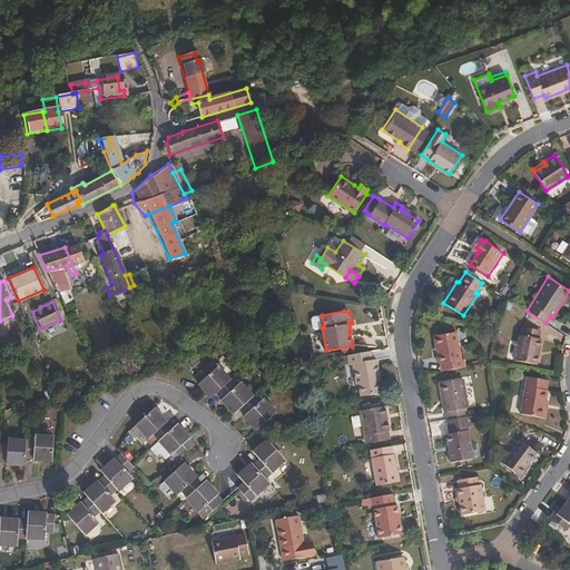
[(540,331),(523,327),(522,335),(520,335),(517,360),(538,364),(541,338),(539,338),(540,331)]
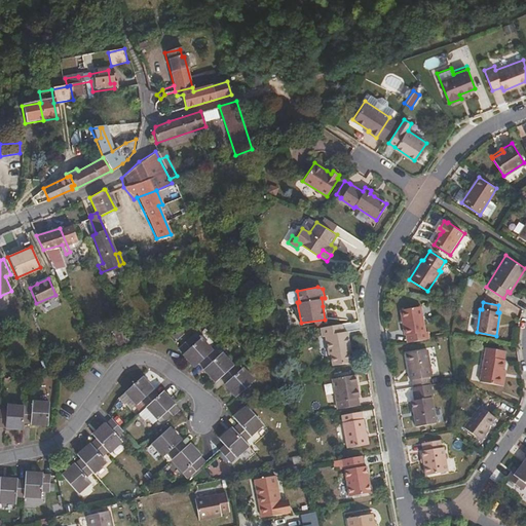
[(421,306),(401,309),(405,335),(425,332),(421,306)]
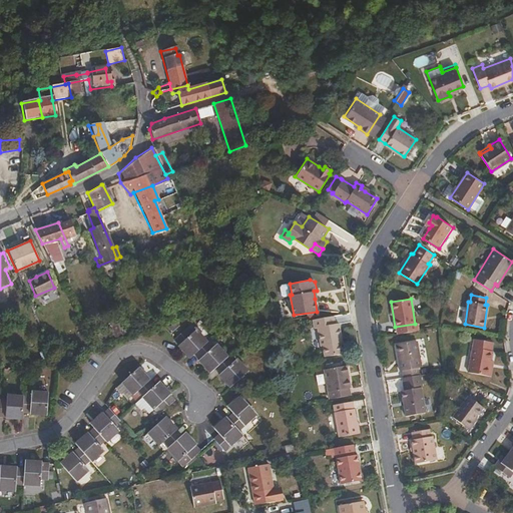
[(342,342),(339,323),(335,324),(334,316),(313,319),(315,328),(318,328),(321,346),(323,345),(324,356),(342,353),(340,342),(342,342)]
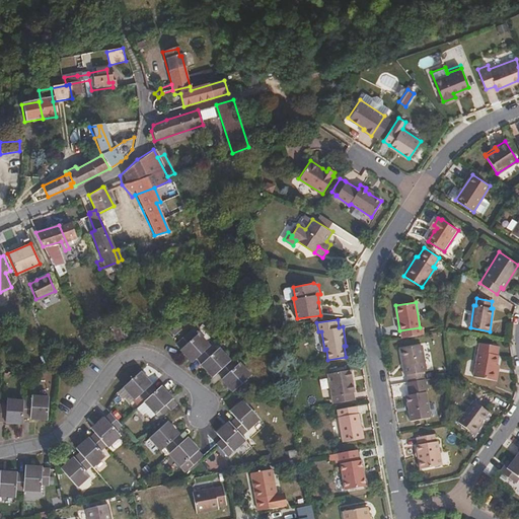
[(184,327),(173,338),(178,343),(177,345),(189,358),(196,352),(201,357),(198,360),(210,373),(216,367),(220,372),(218,374),(229,387),(247,371),(236,358),(232,362),(216,344),(211,348),(195,329),(190,332),(184,327)]
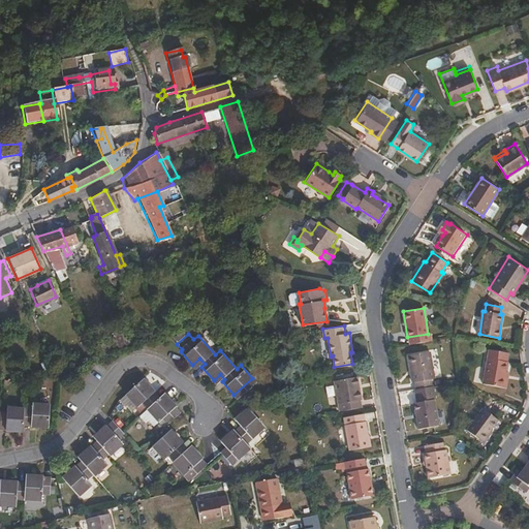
[(507,370),(509,362),(508,362),(509,352),(491,349),(485,383),(504,386),(507,370)]
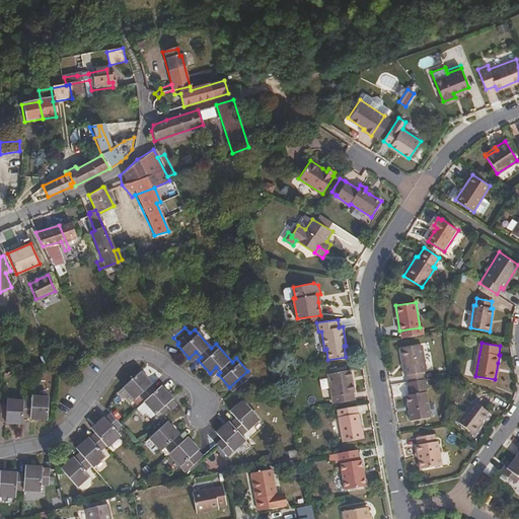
[(427,370),(422,345),(400,349),(404,374),(408,374),(409,381),(425,379),(424,371),(427,370)]
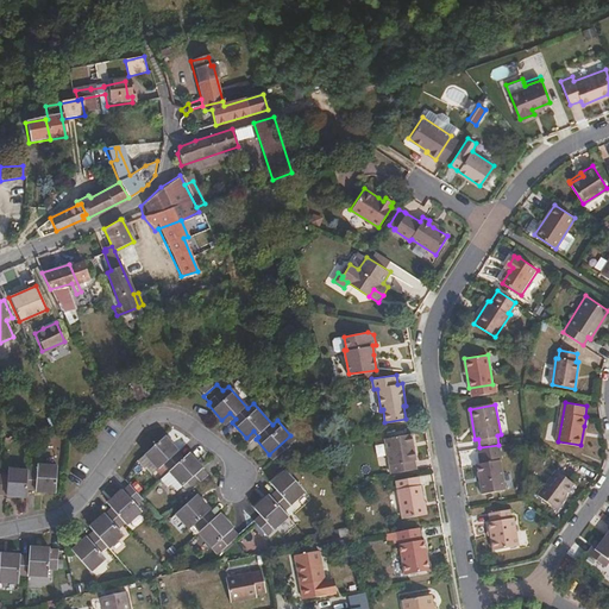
[(200,463),(187,449),(180,454),(174,449),(175,447),(161,432),(143,447),(157,463),(161,460),(167,466),(165,468),(179,483),(186,477),(190,483),(203,471),(198,465),(200,463)]
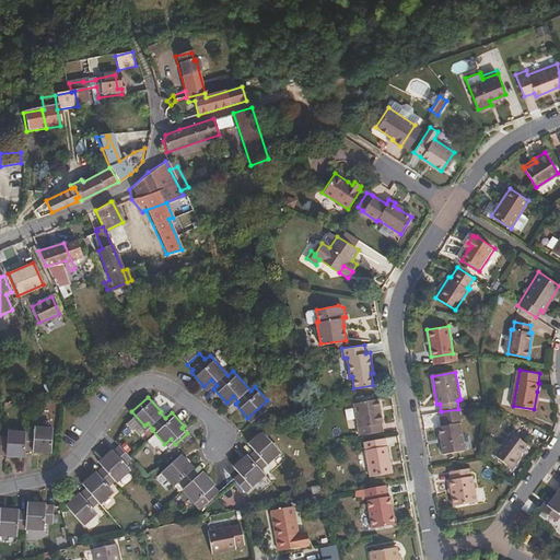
[(377,399),(353,404),(360,435),(382,431),(381,423),(383,423),(377,399)]
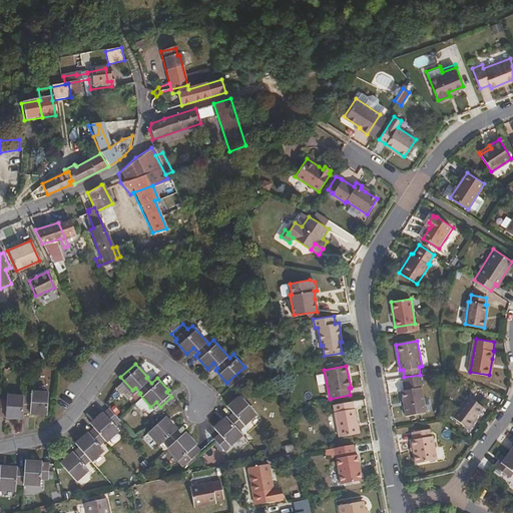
[(426,412),(421,388),(423,387),(420,374),(420,375),(404,377),(402,378),(405,390),(401,391),(406,416),(426,412)]
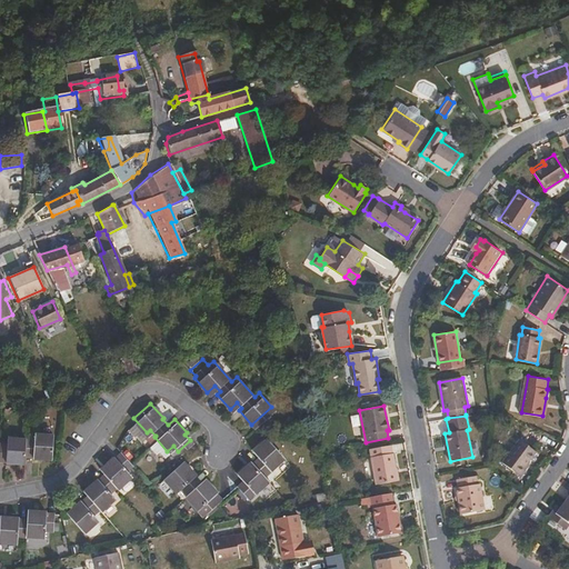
[(0,458),(5,459),(5,461),(23,461),(25,455),(32,455),(32,457),(50,457),(51,430),(32,429),(32,437),(26,437),(26,436),(6,435),(6,442),(0,441),(0,458)]
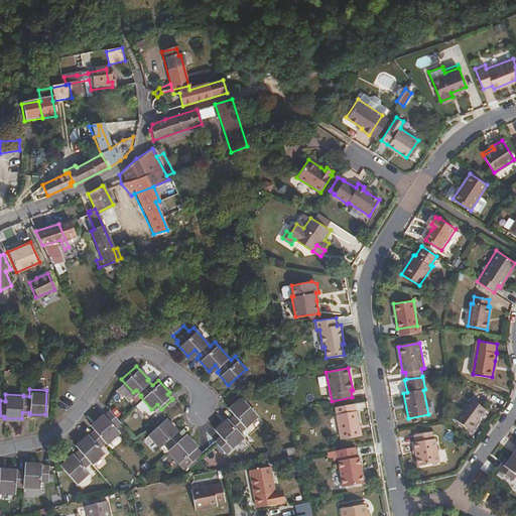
[(225,414),(212,426),(218,432),(213,437),(223,448),(241,432),(237,427),(255,411),(239,394),(227,405),(232,411),(227,416),(225,414)]
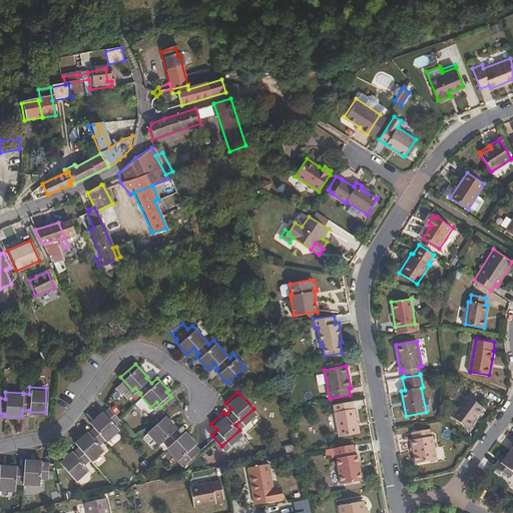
[(150,407),(139,394),(131,401),(138,410),(140,408),(144,412),(150,407)]
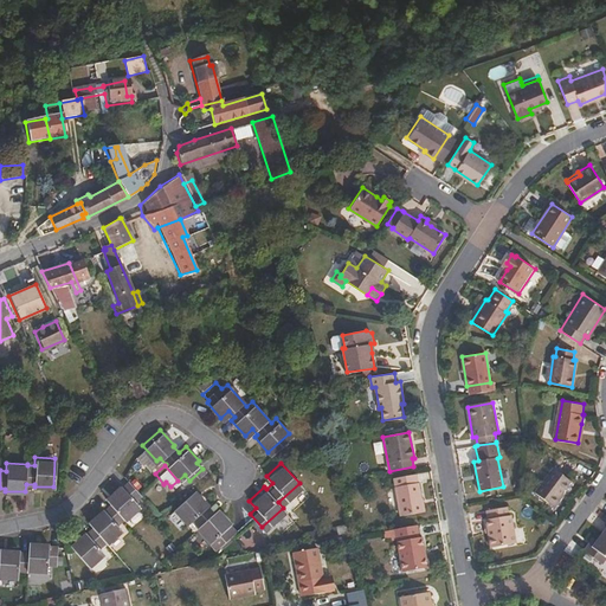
[(553,468),(534,492),(552,505),(571,481),(553,468)]
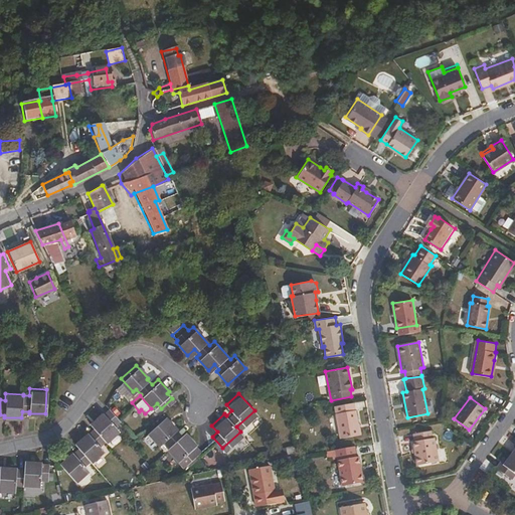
[(359,435),(354,402),(334,406),(340,439),(359,435)]
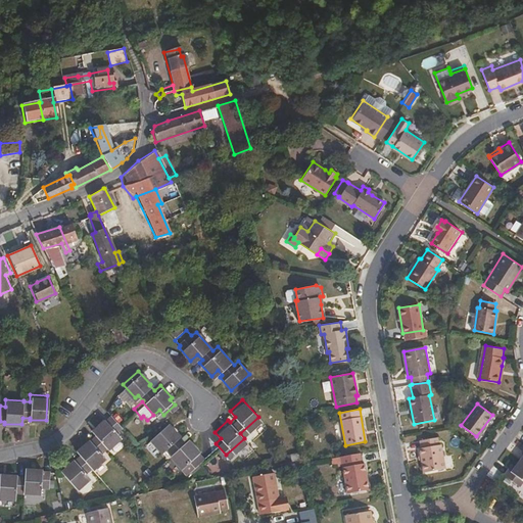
[(74,458),(61,469),(78,487),(91,476),(86,470),(91,465),(92,466),(105,455),(101,449),(106,444),(108,447),(122,435),(115,428),(121,423),(110,413),(105,417),(104,416),(91,428),(95,433),(90,438),(88,437),(76,448),(81,454),(75,458),(74,458)]
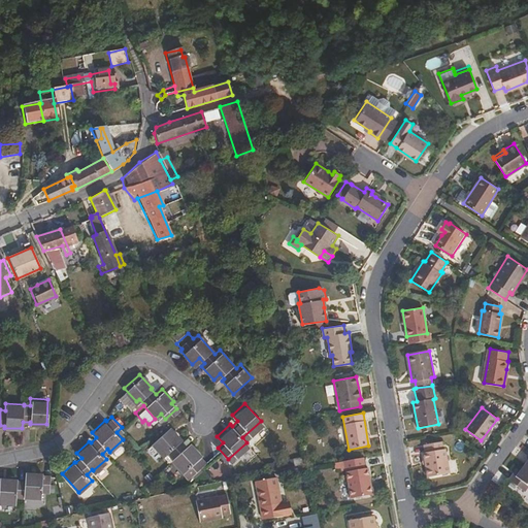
[(168,425),(150,440),(161,454),(167,449),(171,454),(169,457),(186,474),(203,459),(198,454),(199,453),(188,440),(184,444),(178,438),(179,437),(168,425)]
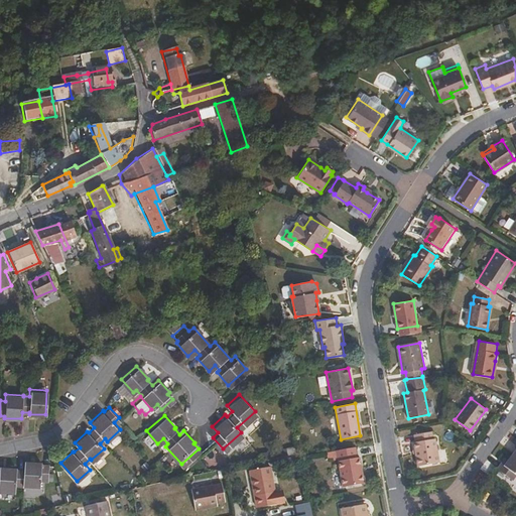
[(432,431),(415,434),(416,441),(414,441),(418,466),(439,462),(435,437),(433,438),(432,431)]
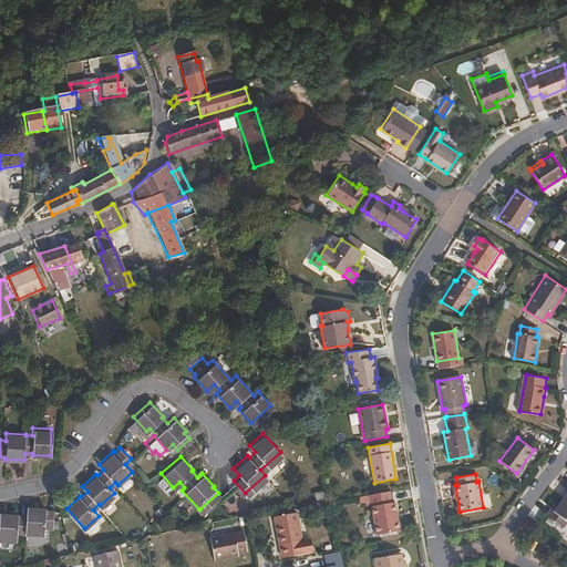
[(397,519),(395,513),(398,513),(395,502),(392,502),(390,491),(369,494),(371,506),(377,535),(401,531),(399,519),(397,519)]
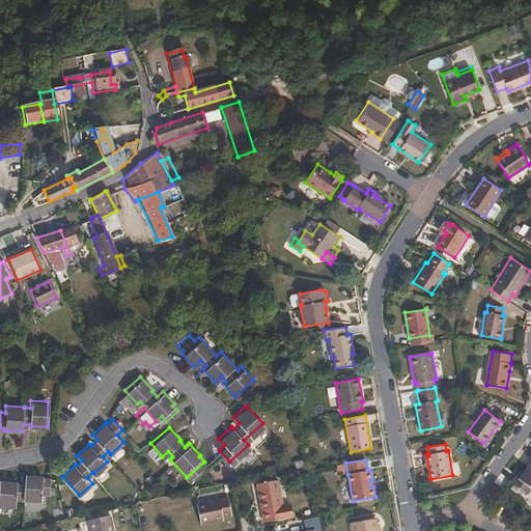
[(347,474),(345,463),(335,465),(337,476),(347,474)]
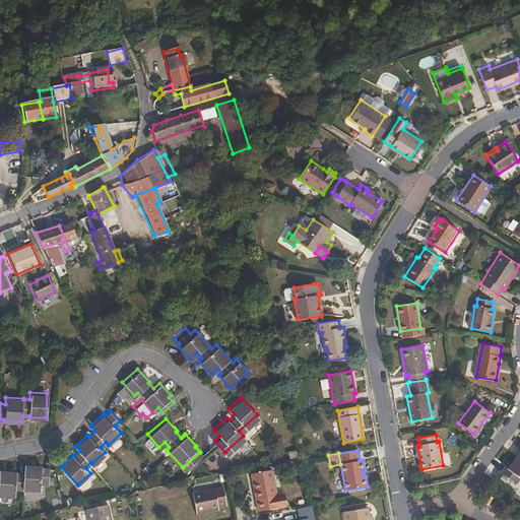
[(519,453),(513,463),(509,468),(506,466),(501,472),(517,483),(519,479),(519,453)]
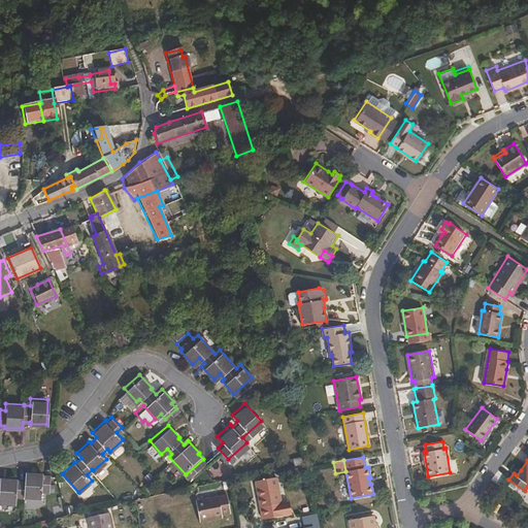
[(19,479),(1,477),(0,486),(0,501),(17,503),(17,496),(42,497),(42,490),(51,491),(52,474),(43,473),(43,472),(26,471),(25,481),(19,480),(19,479)]
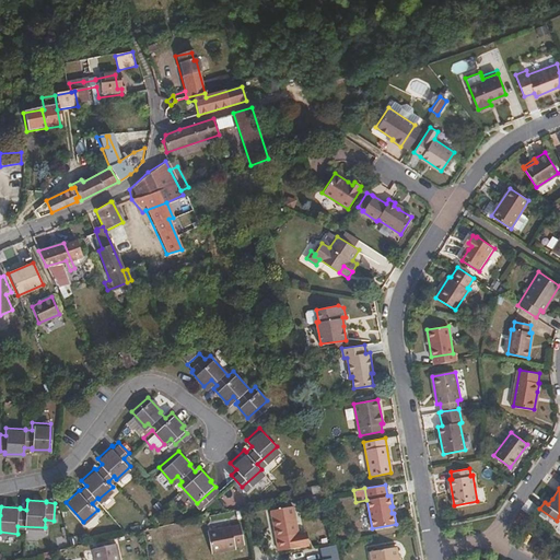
[(302,544),(299,532),(294,504),(271,509),(279,548),(302,544)]
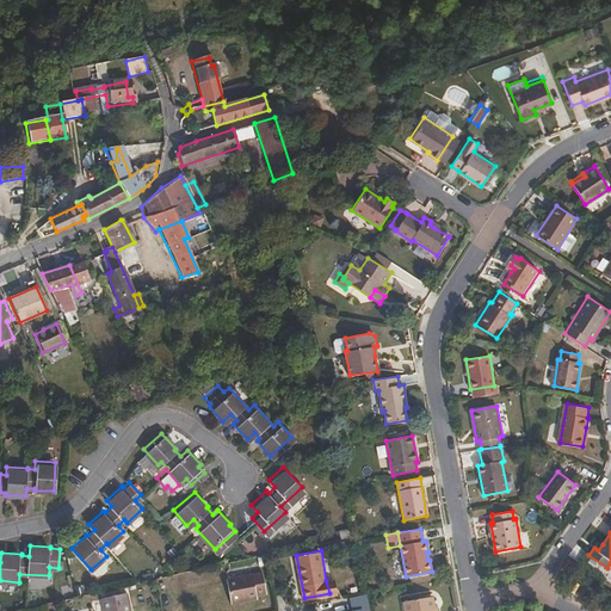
[(263,571),(227,578),(232,602),(257,597),(257,594),(266,592),(263,571)]
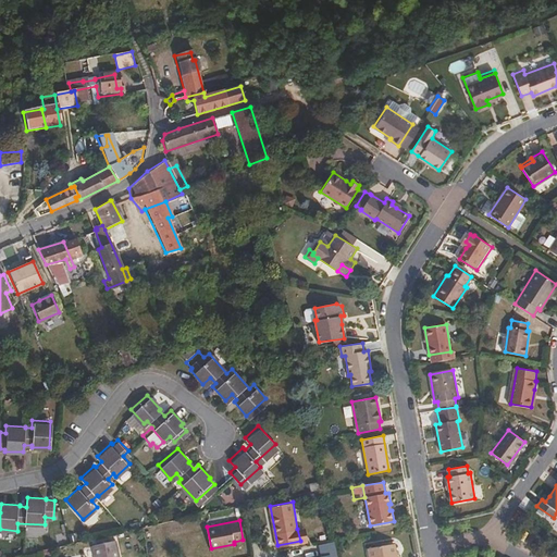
[(308,540),(306,527),(297,529),(300,541),(308,540)]
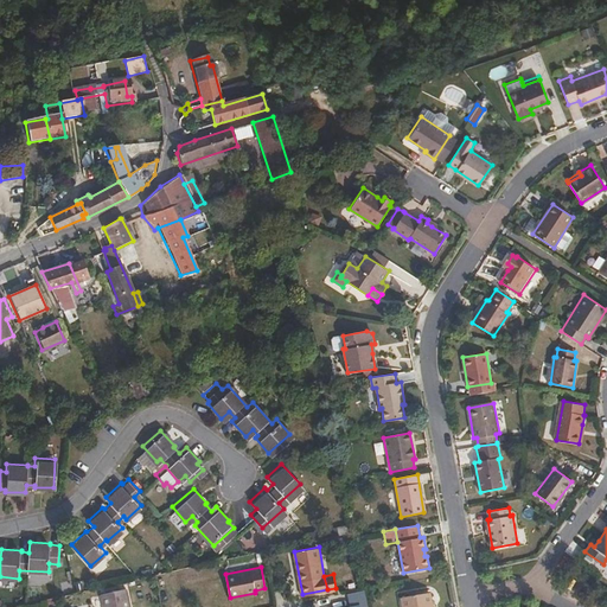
[(126,606),(123,588),(97,593),(100,606),(126,606)]
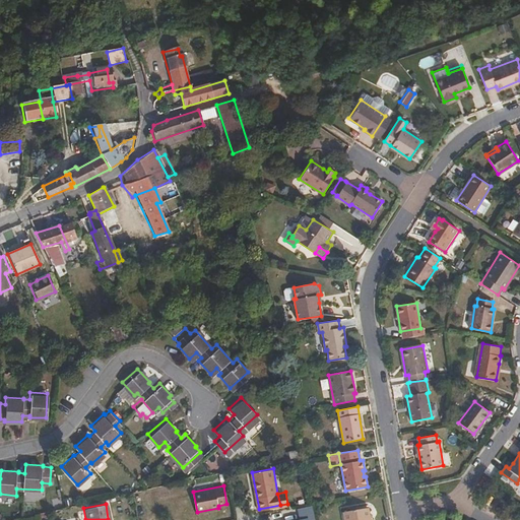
[(368,519),(368,518),(371,518),(368,508),(343,512),(344,519),(368,519)]
